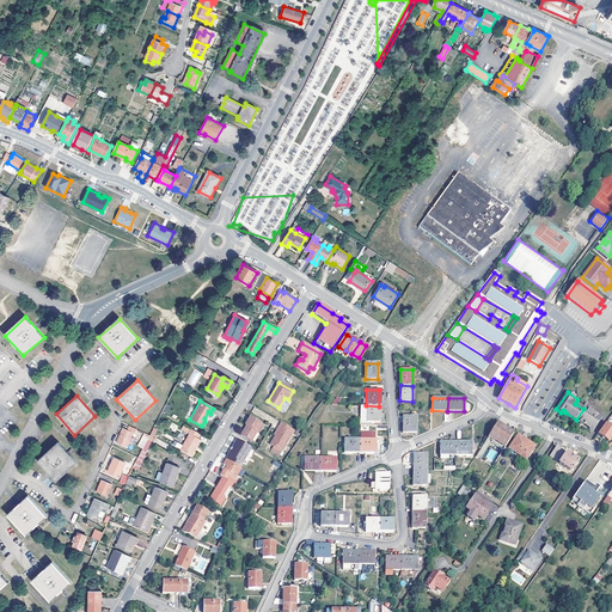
[(366,405),(359,405),(359,423),(371,423),(371,422),(379,422),(379,407),(366,405)]
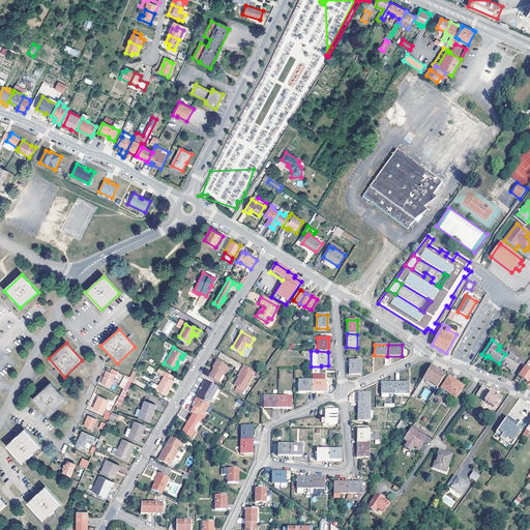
[(505,354),(499,363),(502,365),(501,366),(512,374),(520,362),(506,353),(505,354)]
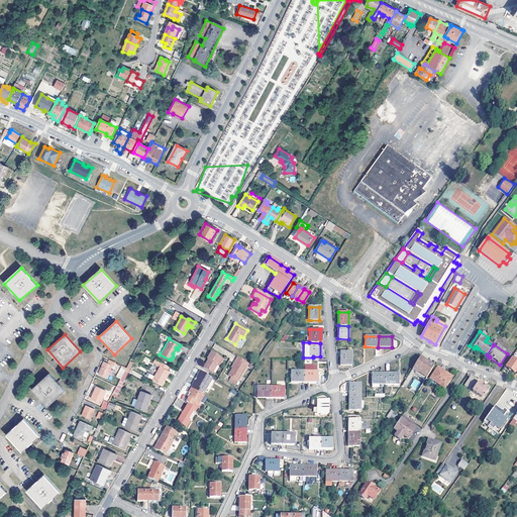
[(216,365),(216,364),(220,357),(211,352),(207,359),(208,360),(204,368),(212,373),(217,365),(216,365)]
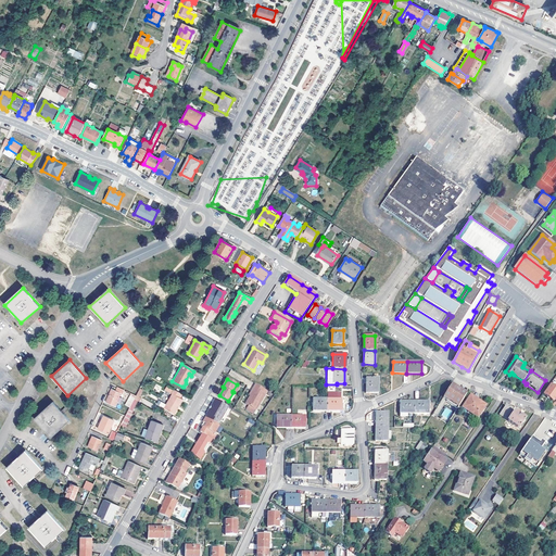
[(366,379),(366,393),(378,393),(378,379),(366,379)]
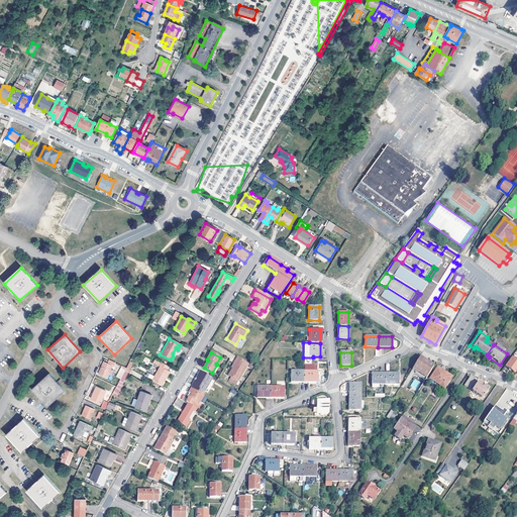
[(230,378),(237,382),(246,368),(243,365),(245,362),(237,357),(233,364),(234,365),(232,369),(231,368),(227,375),(230,378)]
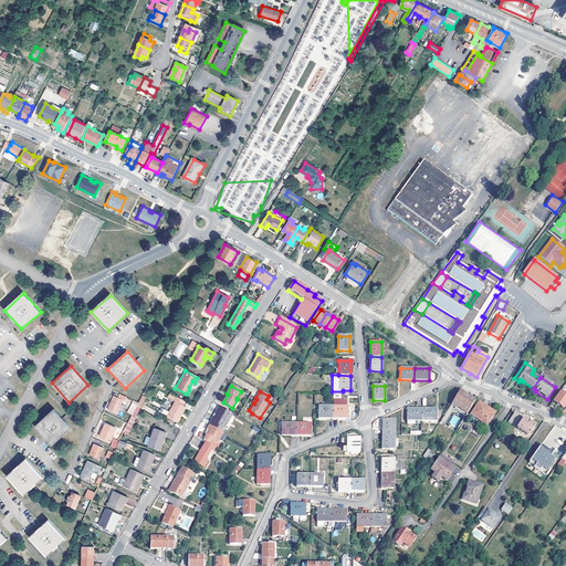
[(474,402),(459,392),(452,402),(457,405),(456,407),(467,415),(474,402)]
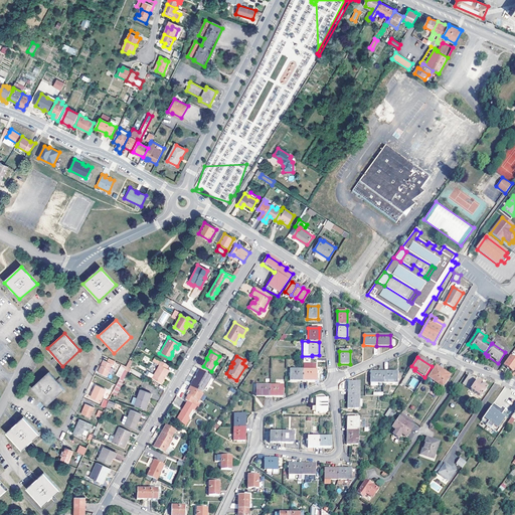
[(514,359),(510,357),(504,365),(512,371),(514,367),(514,359)]
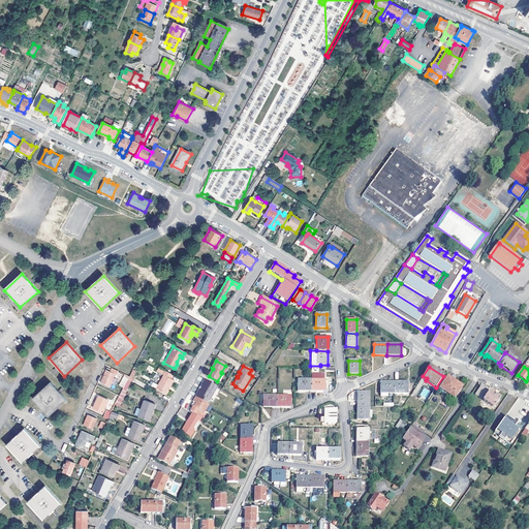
[(100,382),(109,385),(115,373),(117,374),(118,371),(112,368),(111,371),(106,370),(100,382)]
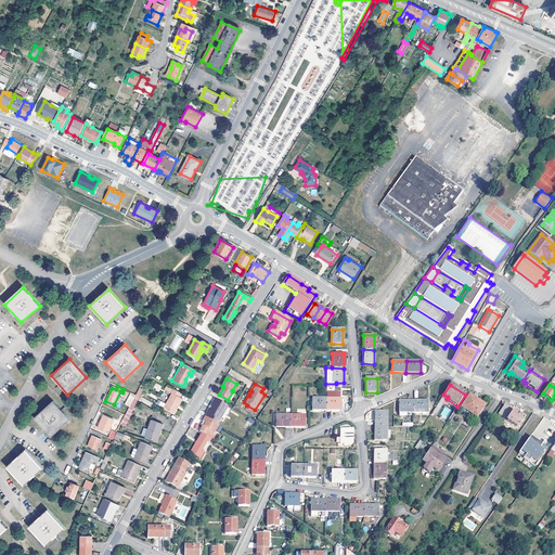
[(180,399),(178,398),(180,395),(165,386),(163,390),(170,395),(163,409),(172,414),(180,399)]
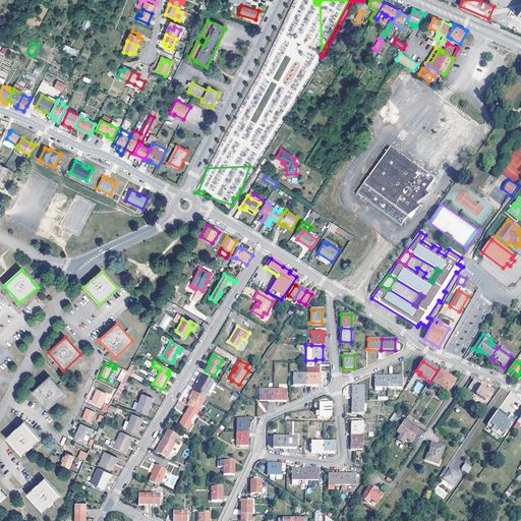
[(122,382),(125,375),(126,374),(128,370),(123,367),(117,380),(122,382)]
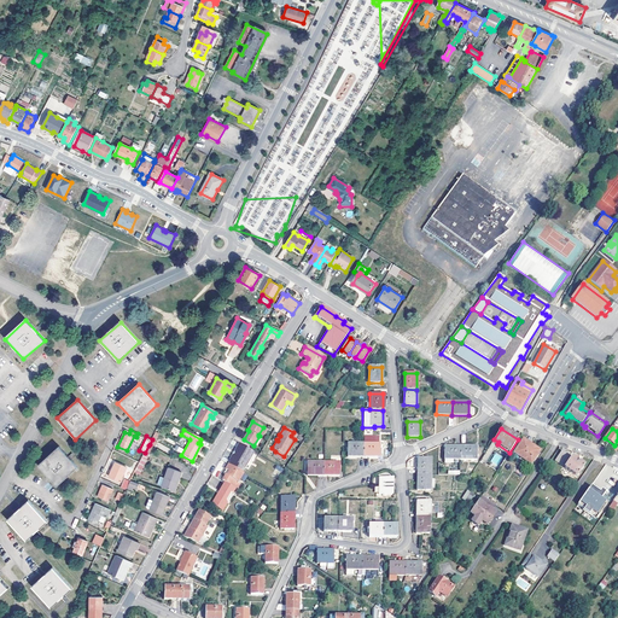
[(499,442),(494,439),(484,455),(488,459),(497,444),(499,442)]
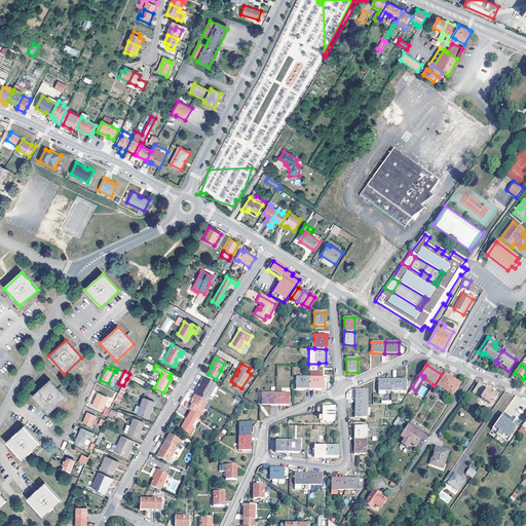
[(446,376),(439,386),(452,395),(458,384),(446,376)]
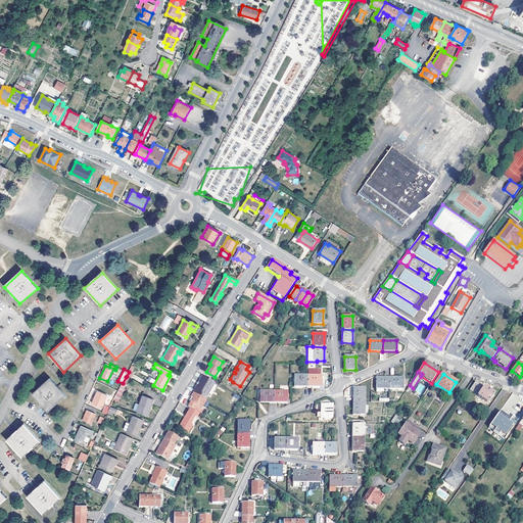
[(216,383),(203,376),(201,379),(200,379),(198,382),(199,383),(197,385),(196,385),(194,389),(206,396),(216,383)]
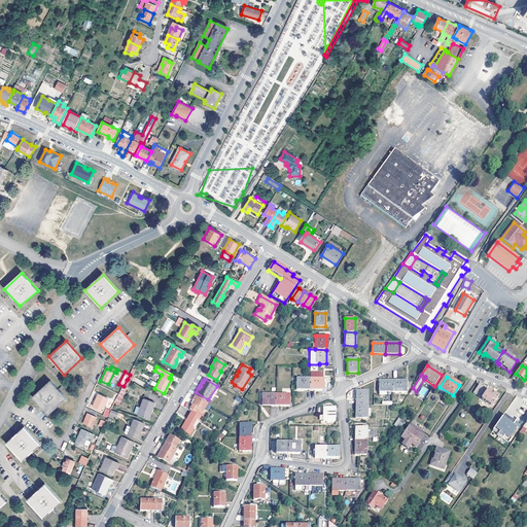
[(296,389),(310,390),(311,379),(296,379),(296,389)]
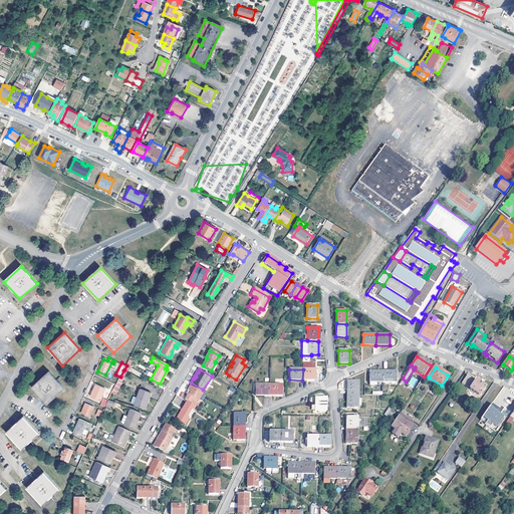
[(303,369),(302,380),(316,380),(316,369),(315,369),(303,369)]
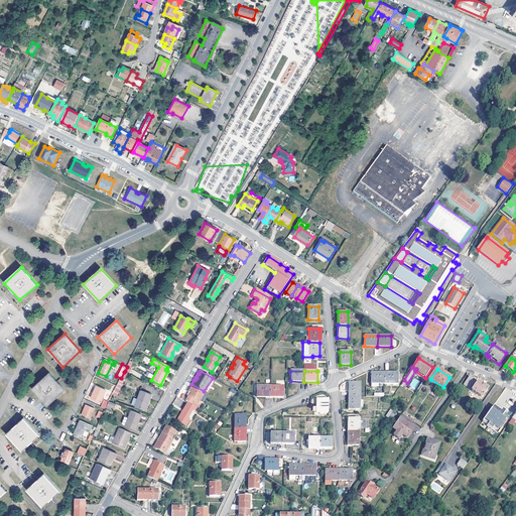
[(31,389),(47,406),(65,390),(49,373),(31,389)]
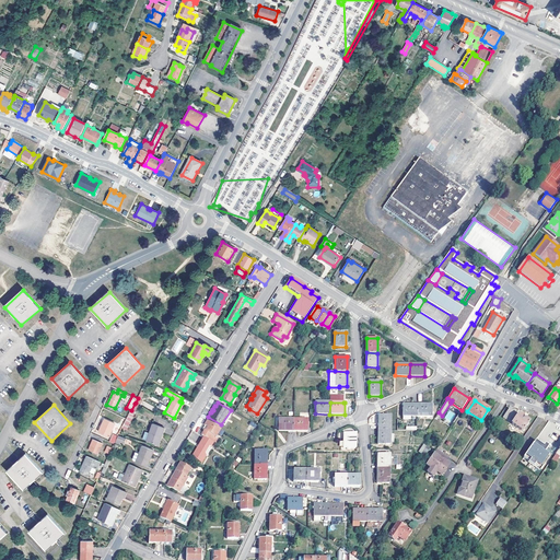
[(403,417),(417,417),(418,405),(403,405),(403,417)]
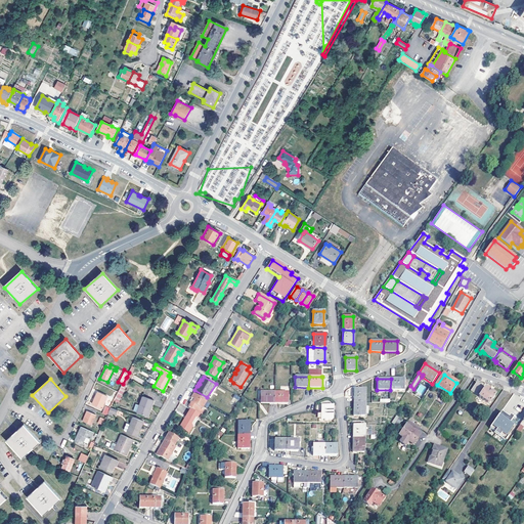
[(391,379),(390,390),(404,390),(404,380),(391,379)]
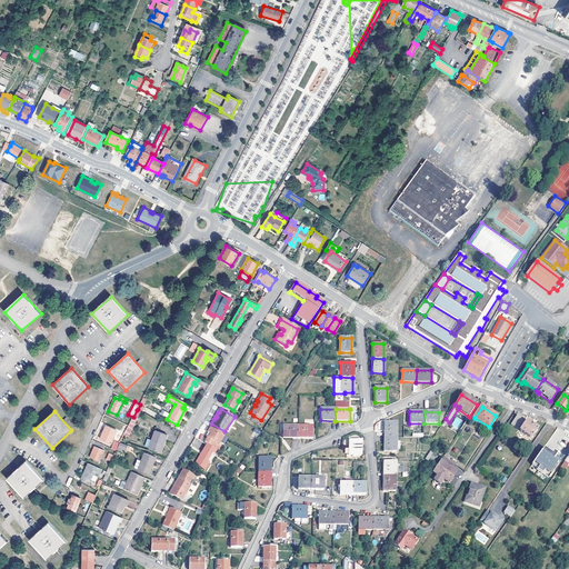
[(518,416),(511,425),(520,431),(531,439),(538,429),(518,416)]
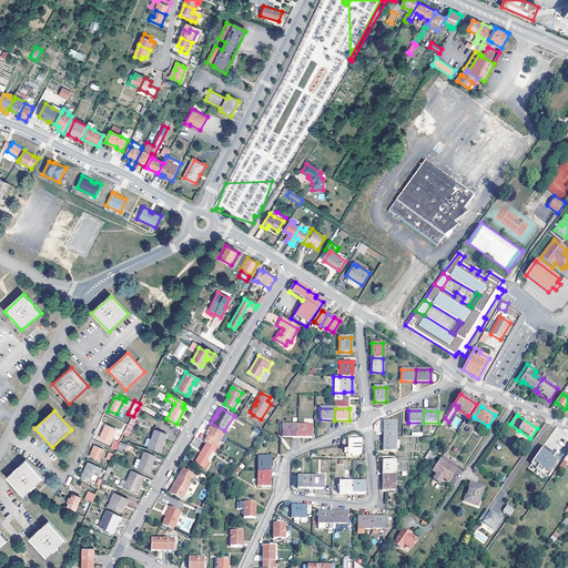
[(455,416),(450,424),(457,428),(463,419),(455,416)]
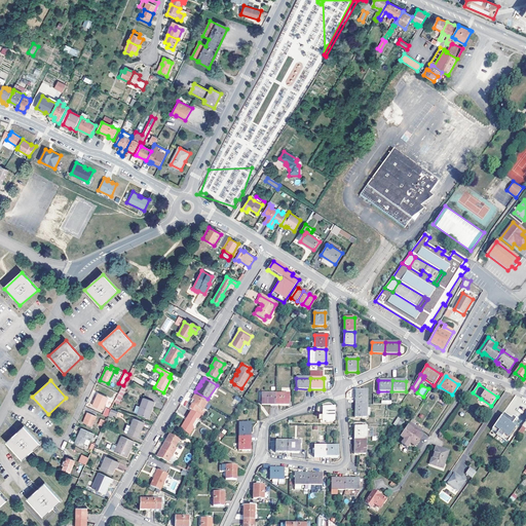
[(126,387),(125,387),(122,386),(119,393),(117,398),(114,403),(118,405),(126,387)]
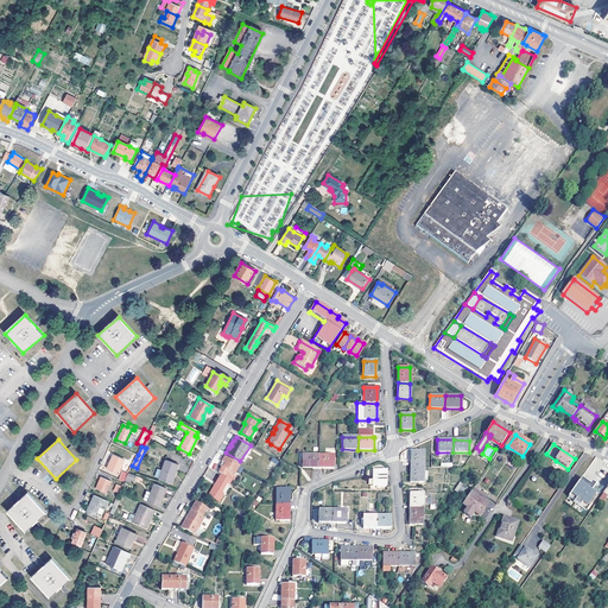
[(411,467),(424,467),(424,451),(411,451),(411,467)]
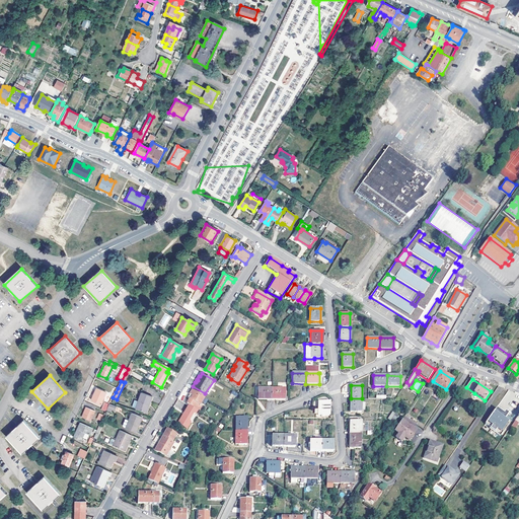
[(93,395),(91,399),(100,403),(106,392),(96,387),(95,390),(93,395)]
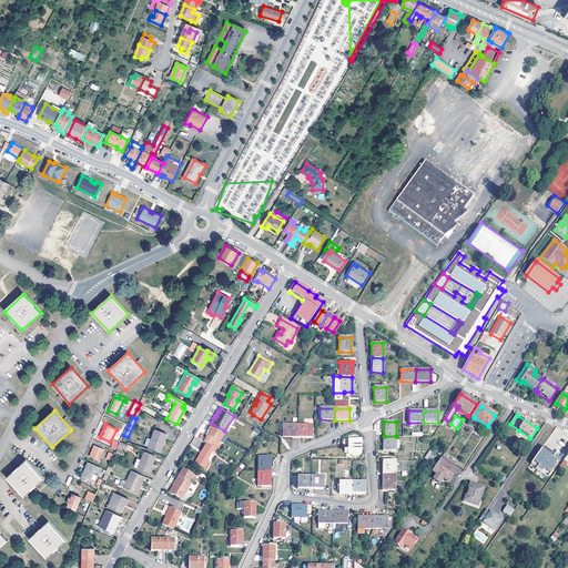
[(283,438),(297,438),(297,426),(283,425),(283,438)]
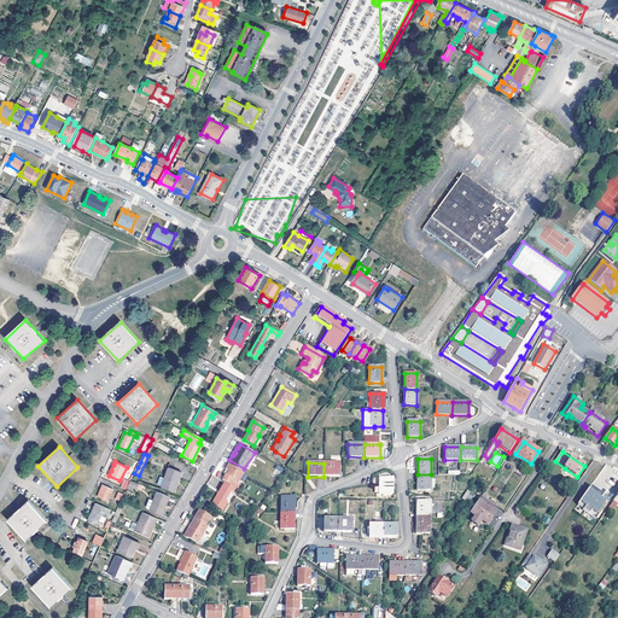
[(235,483),(238,483),(243,473),(227,464),(223,468),(226,470),(229,472),(226,476),(225,474),(221,481),(223,482),(233,488),(235,483)]
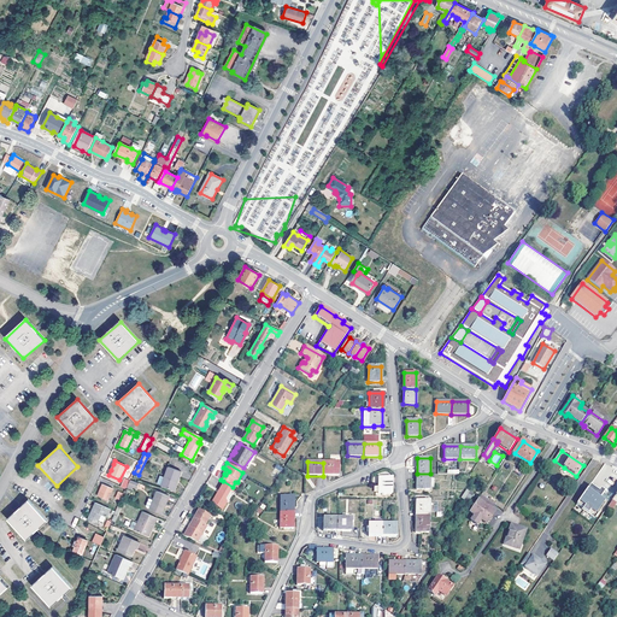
[(323,463),(323,476),(339,476),(339,463),(323,463)]
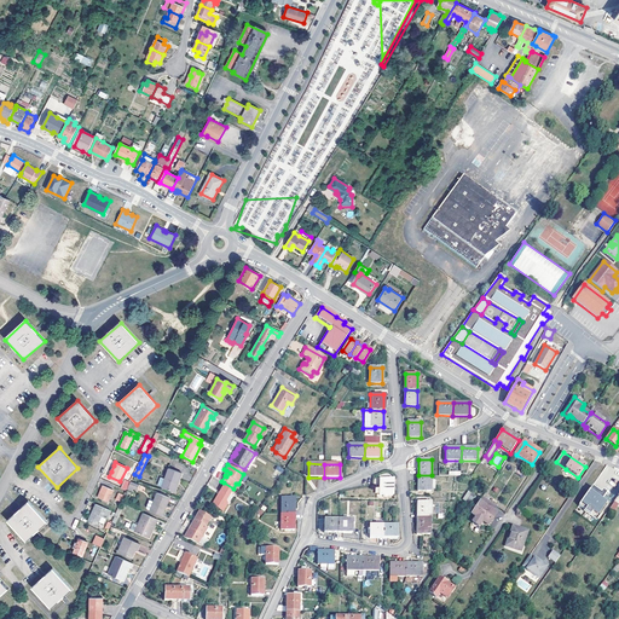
[(181,474),(168,469),(165,480),(161,487),(161,489),(174,492),(181,474)]
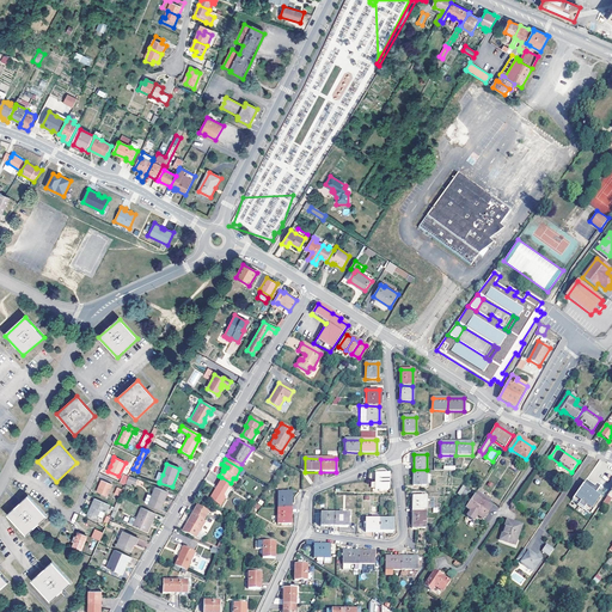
[(427,470),(414,470),(414,485),(426,487),(426,485),(429,485),(429,477),(426,477),(427,470)]
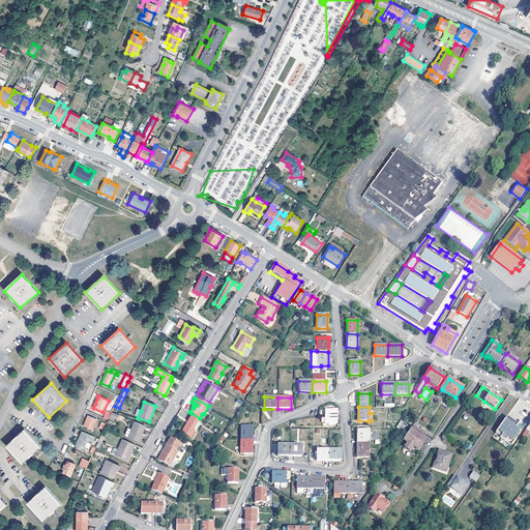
[(325,424),(328,424),(336,424),(336,410),(325,410),(325,418),(325,424)]
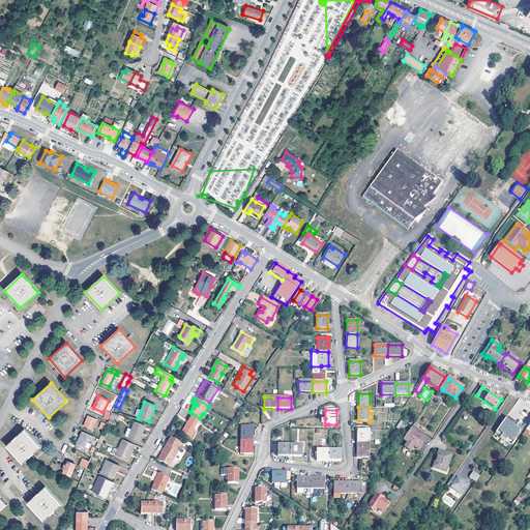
[(185,424),(194,430),(198,422),(200,422),(202,419),(200,418),(192,413),(187,421),(188,422),(187,424),(186,423),(185,424)]
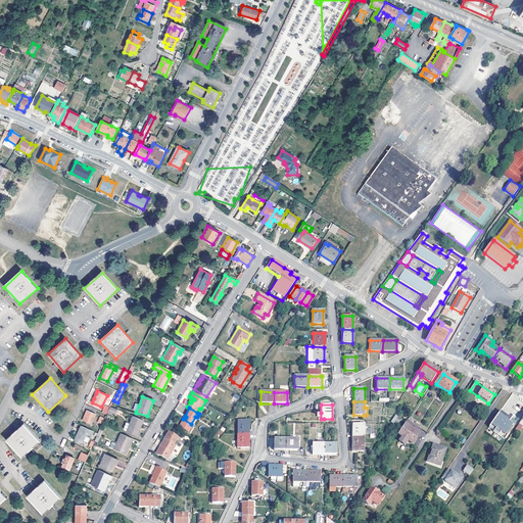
[(87,410),(83,420),(91,424),(95,414),(87,410)]
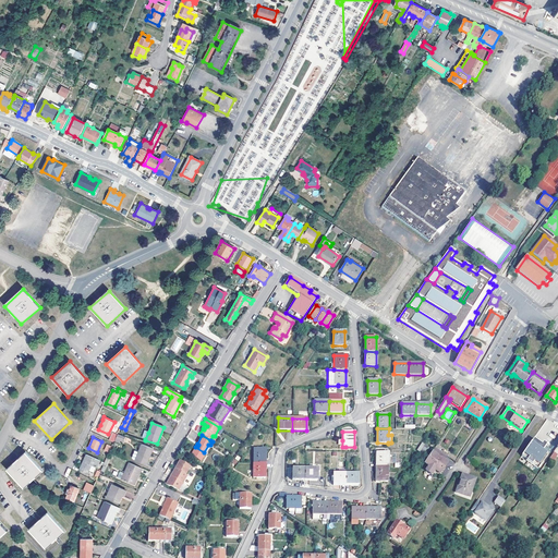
[(153,448),(142,444),(138,452),(135,460),(146,465),(153,448)]
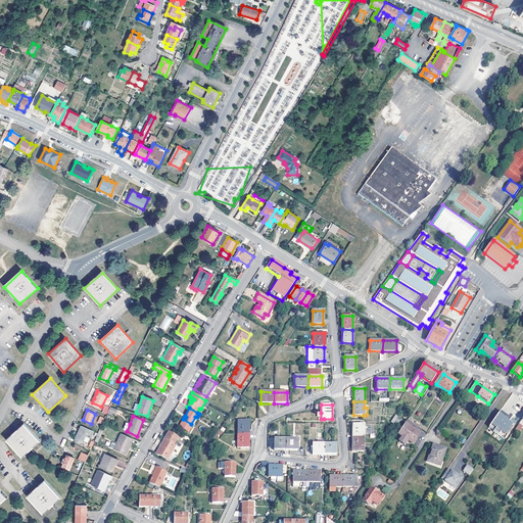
[(497,417),(489,427),(494,431),(494,432),(504,439),(507,435),(506,434),(513,425),(508,422),(507,423),(497,417)]
